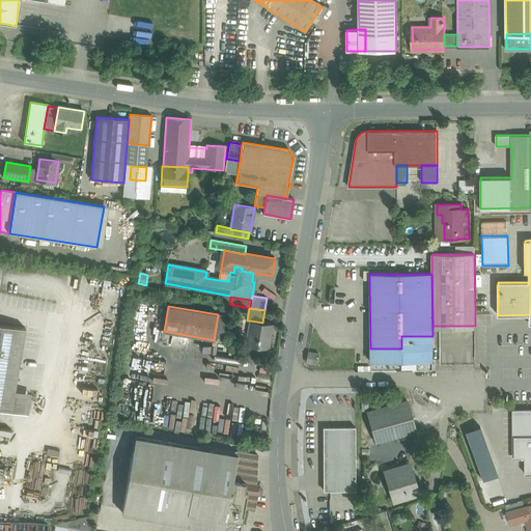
[(226,315),(218,314),(214,340),(222,341),(226,315)]
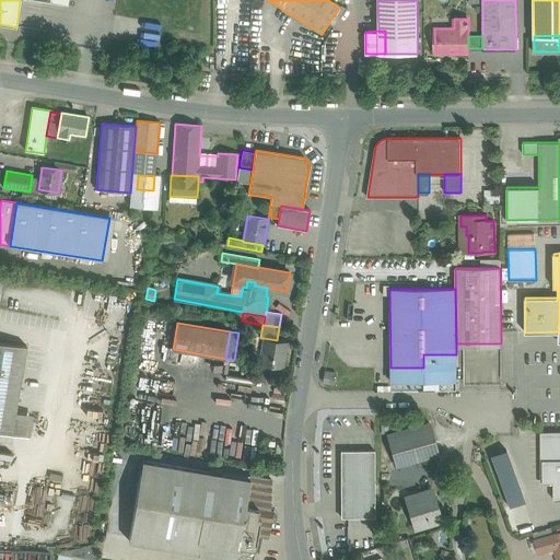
[(277,340),(264,338),(259,364),(282,368),(287,342),(277,340)]
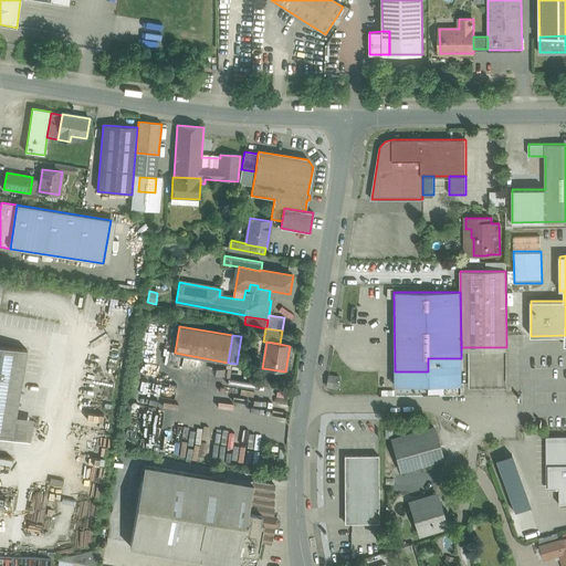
[(27,350),(0,345),(0,380),(21,385),(27,350)]
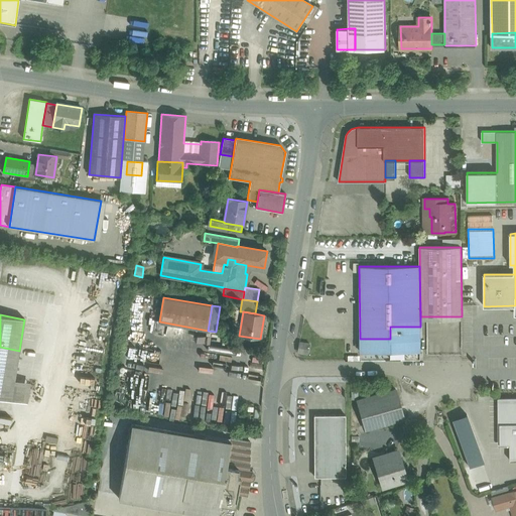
[(420,327),(390,327),(390,339),(390,351),(420,351),(420,327)]
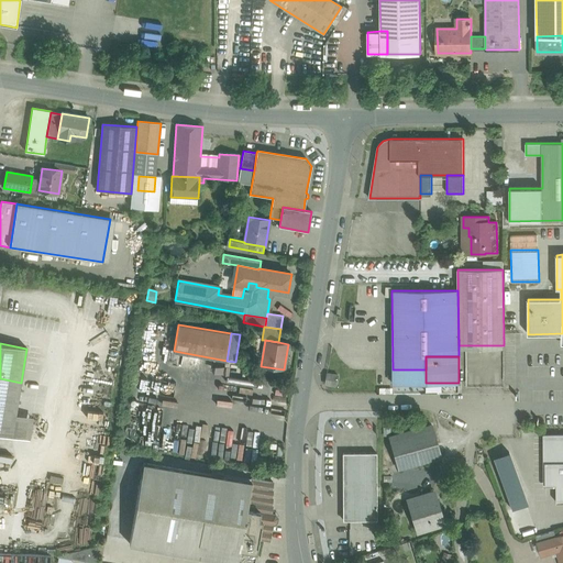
[(393,370),(392,370),(392,383),(426,383),(426,370),(393,370)]
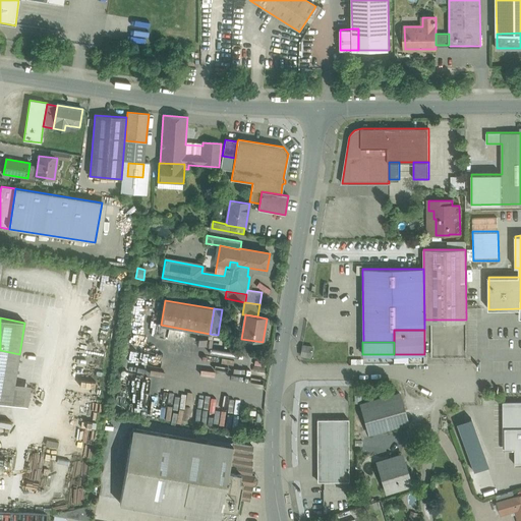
[(19,354),(0,350),(0,381),(14,384),(19,354)]
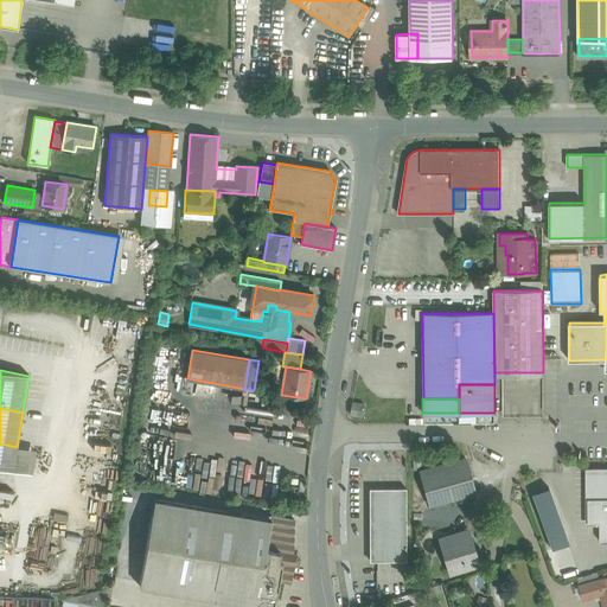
[(17,447),(0,443),(0,468),(13,471),(17,447)]
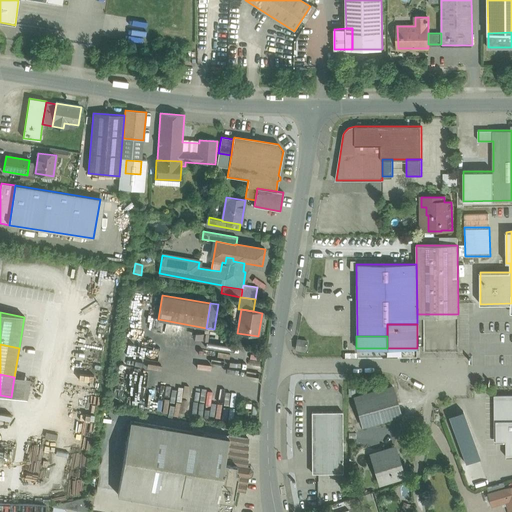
[(14,377),(11,397),(25,399),(28,379),(14,377)]
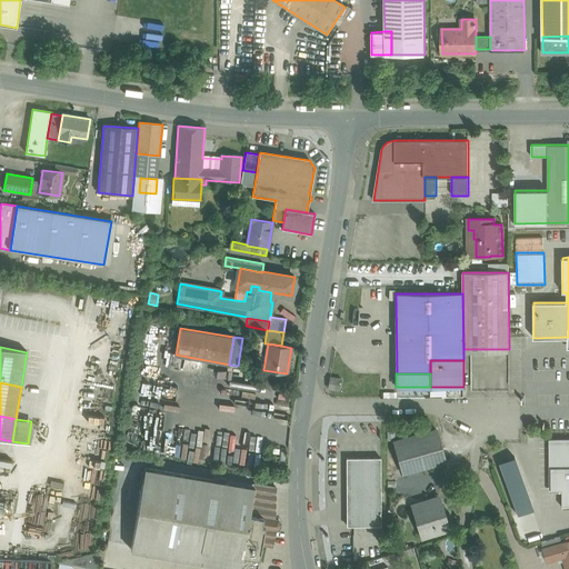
[(436,430),(393,441),(403,475),(446,462),(436,430)]
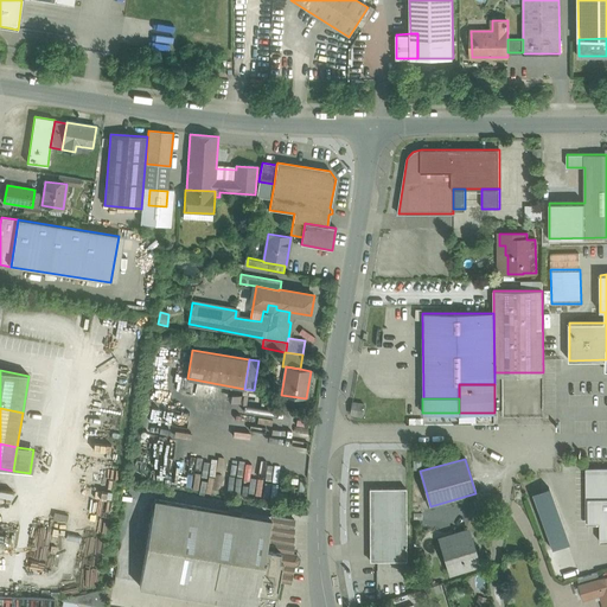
[(606,470),(588,471),(588,523),(600,523),(600,542),(606,542),(606,470)]
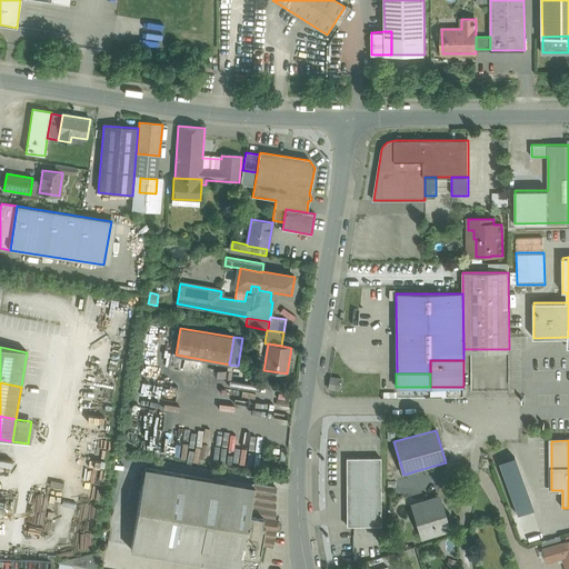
[(380,458),(347,459),(347,502),(381,502),(380,458)]
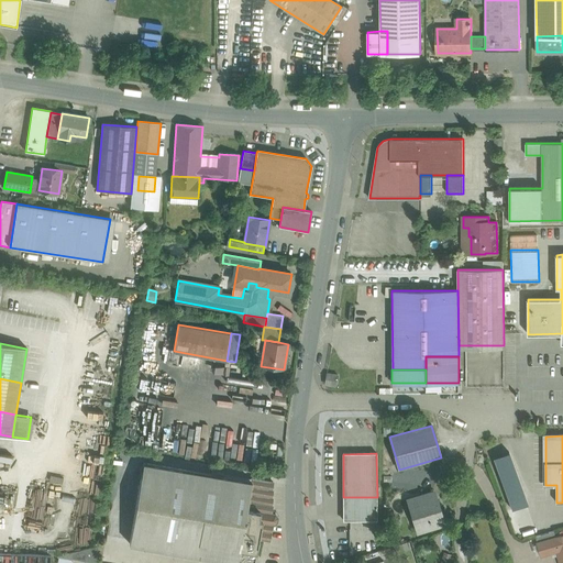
[(252,479),(212,472),(211,475),(144,463),(130,544),(238,562),(252,482),(251,482),(252,479)]
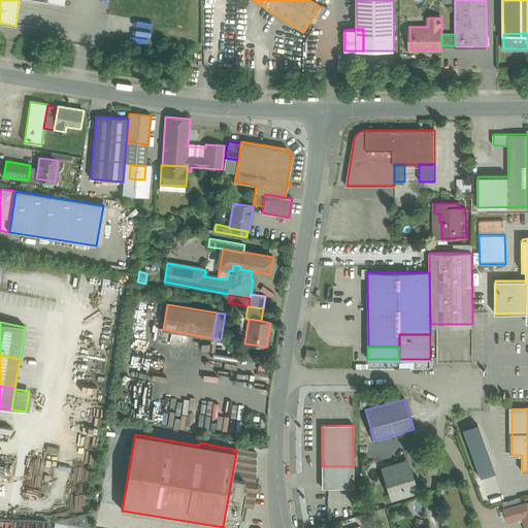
[(236,452),(223,527),(224,527),(238,527),(240,519),(242,505),(253,507),(255,492),(255,490),(256,490),(257,484),(256,483),(254,482),(255,474),(254,474),(255,467),(256,460),(255,460),(256,452),(236,449),(236,450),(235,452),(236,452)]
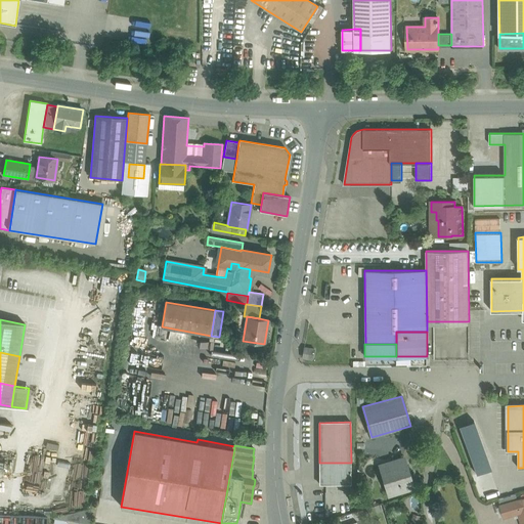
[(319,463),(319,484),(351,484),(351,463),(319,463)]
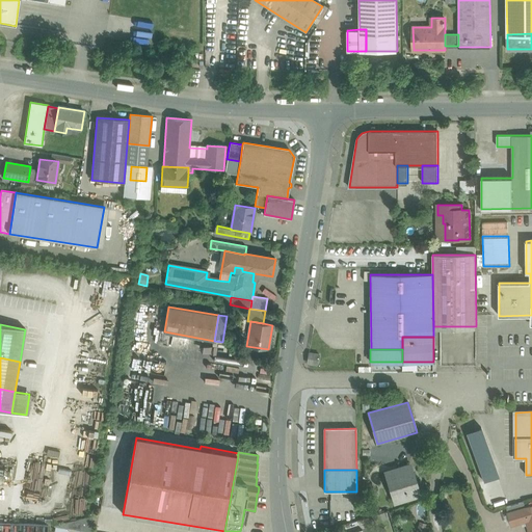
[(411,471),(397,476),(400,484),(391,487),(395,502),(419,495),(411,471)]
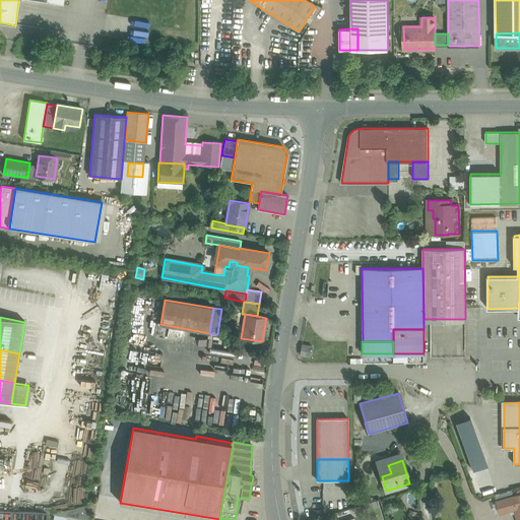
[(510,491),(495,495),(496,499),(511,495),(510,491)]
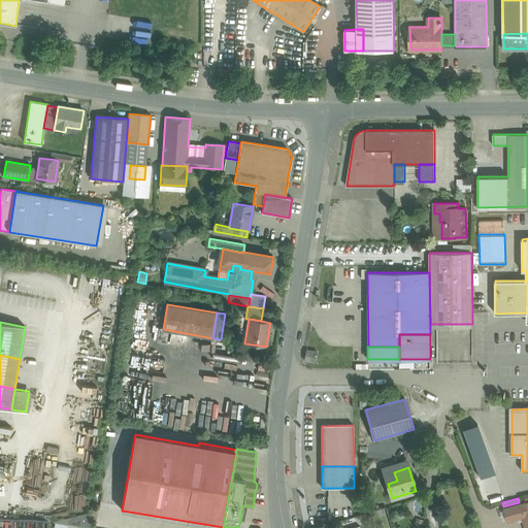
[(527,527),(527,501),(503,509),(506,522),(522,517),(524,527),(527,527)]
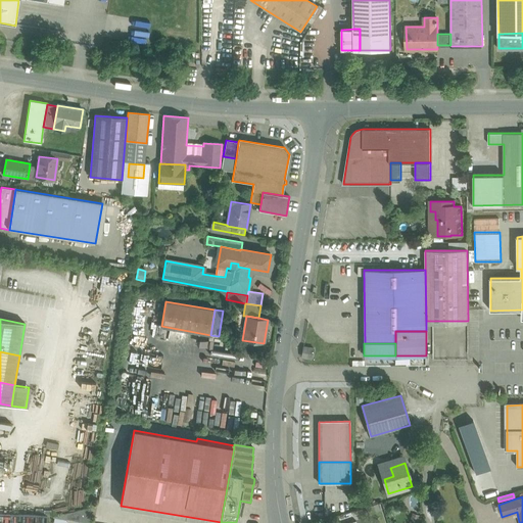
[(91,507),(53,516),(53,517),(89,522),(91,507)]
